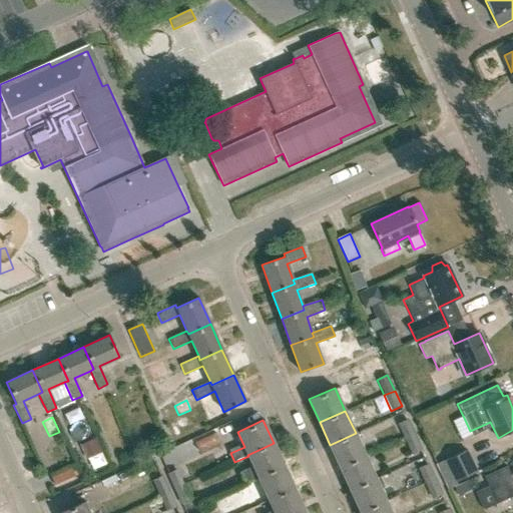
[(405,440),(415,435),(408,420),(398,424),(405,440)]
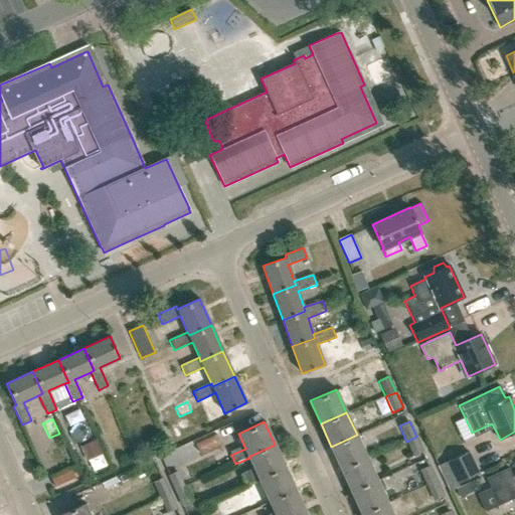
[(367,457),(357,435),(331,447),(341,469),(367,457)]
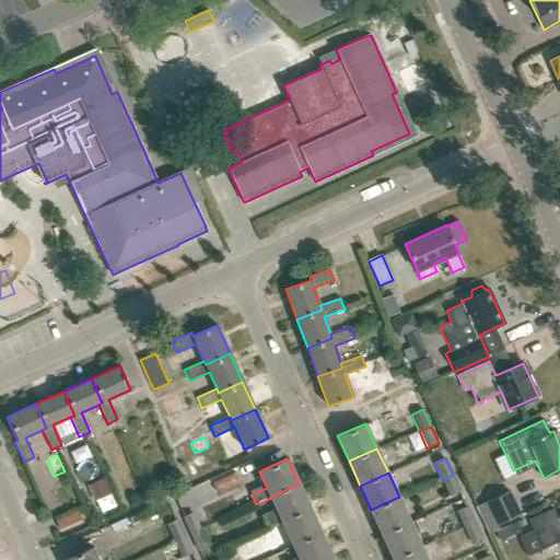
[(453,475),(442,480),(450,497),(461,492),(453,475)]
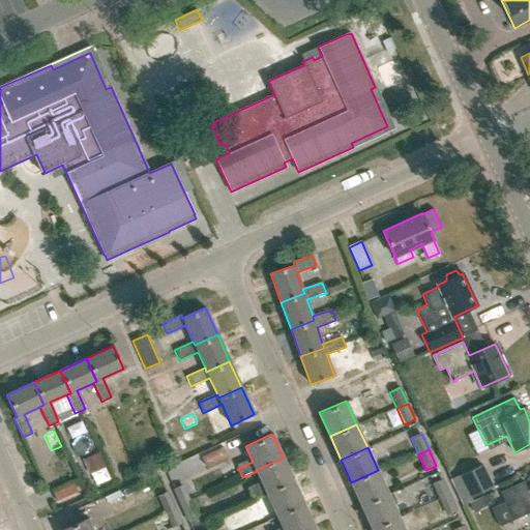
[(100,458),(85,465),(89,475),(105,468),(100,458)]
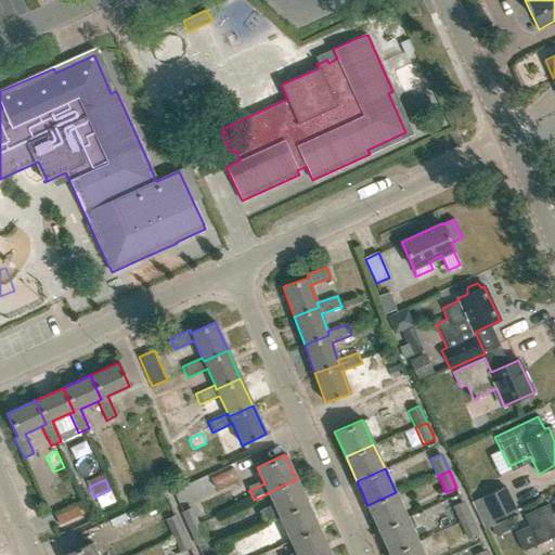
[(307,504),(296,479),(268,492),(269,493),(273,504),(259,512),(265,524),(280,517),(280,516),(307,504)]
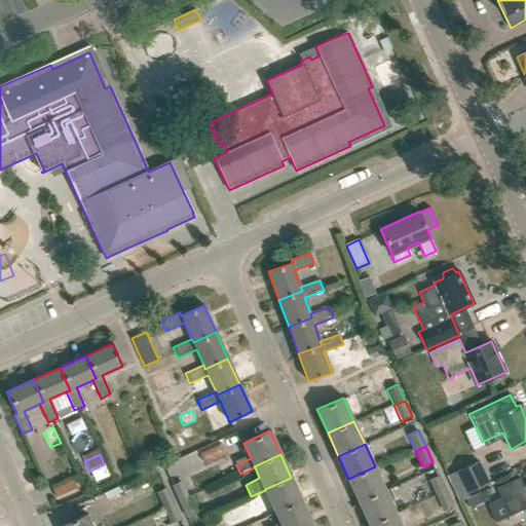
[(458,502),(468,497),(467,495),(490,484),(479,461),(456,473),(447,477),(458,502)]
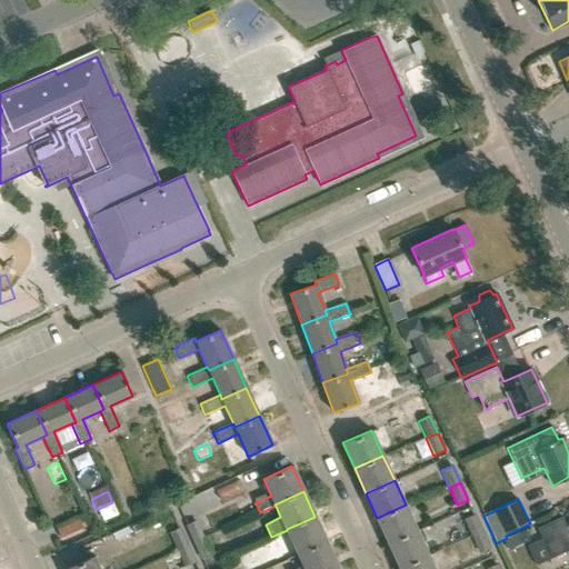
[(389,542),(417,530),(406,505),(377,518),(389,542)]
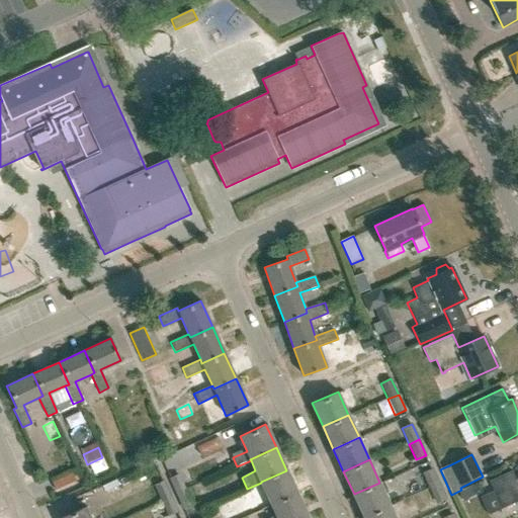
[(49,484),(75,473),(71,462),(44,472),(49,484)]
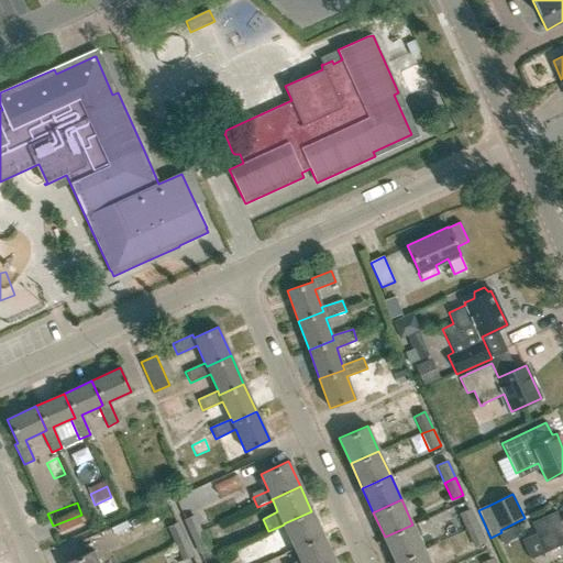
[(466,531),(478,527),(471,509),(459,515),(466,531)]
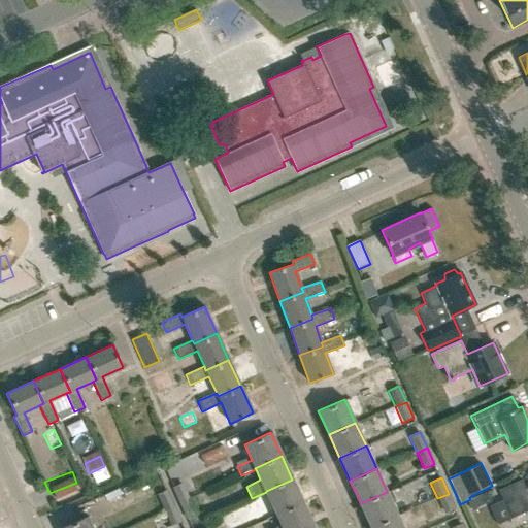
[(302,502),(292,480),(266,491),(266,492),(276,515),(302,502)]
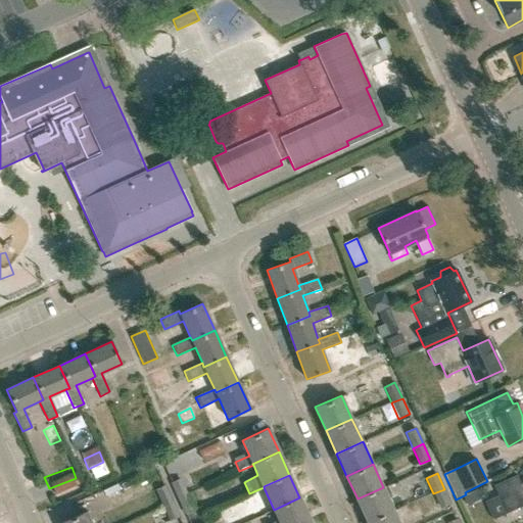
[(493,485),(498,496),(506,513),(522,505),(522,483),(520,485),(516,475),(493,485)]
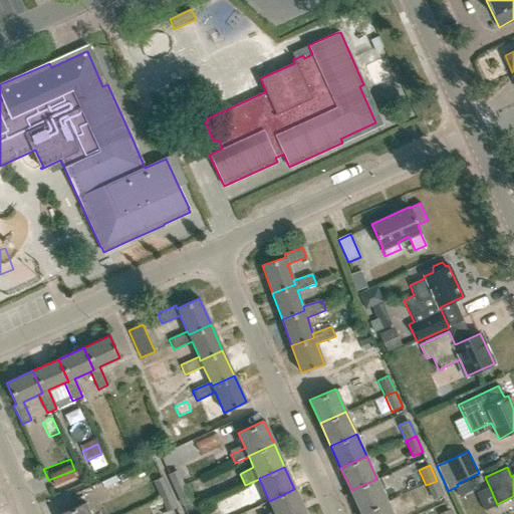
[(175,491),(185,486),(178,471),(168,475),(175,491)]
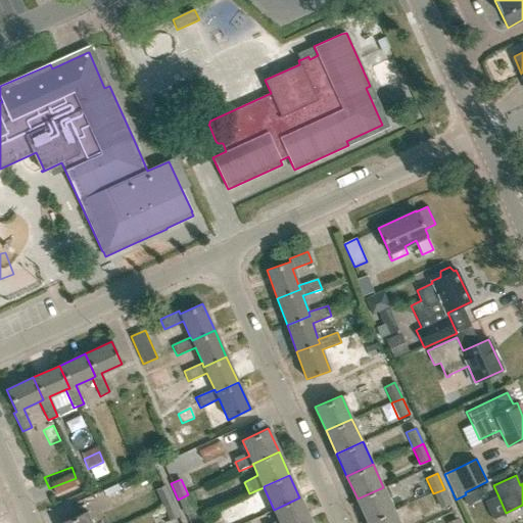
[(162,507),(173,502),(167,485),(155,490),(162,507)]
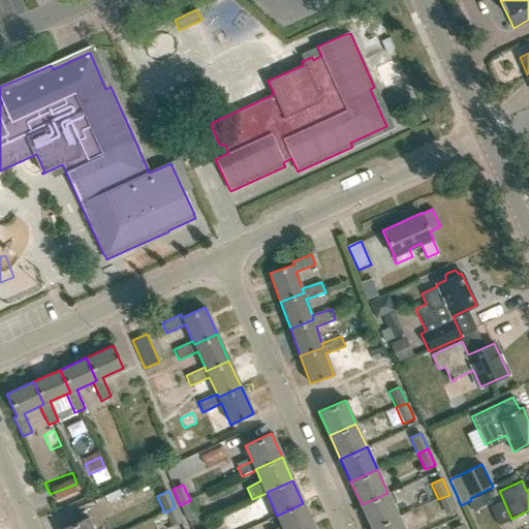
[(372,528),(398,516),(387,493),(362,504),(372,528)]
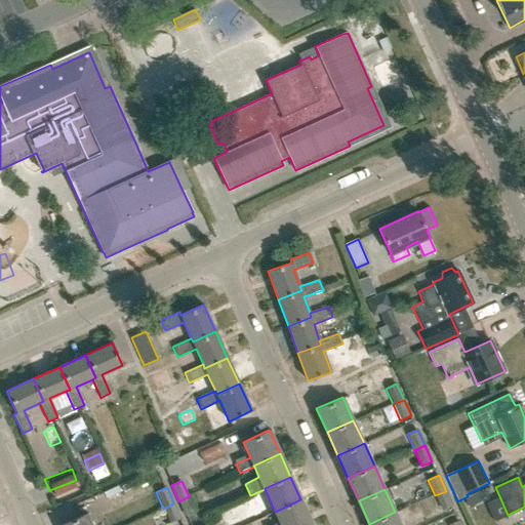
[(446,491),(435,495),(442,512),(453,507),(446,491)]
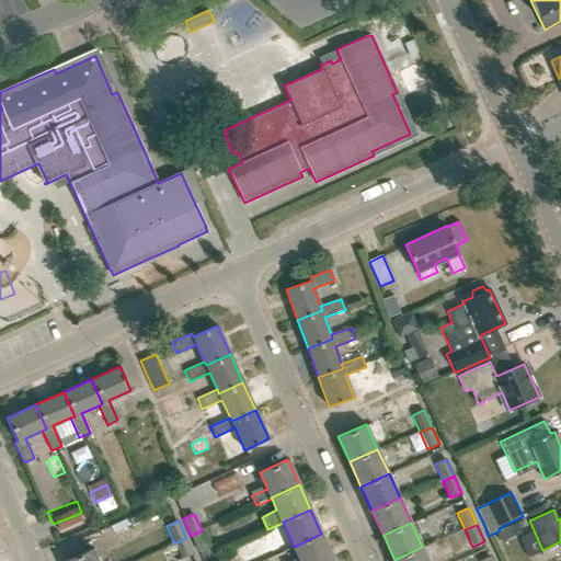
[(202,530),(191,536),(198,552),(209,548),(202,530)]
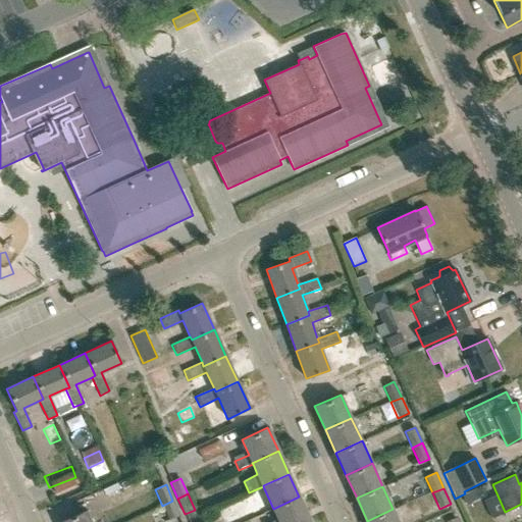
[(491,519),(505,512),(498,496),(484,502),(491,519)]
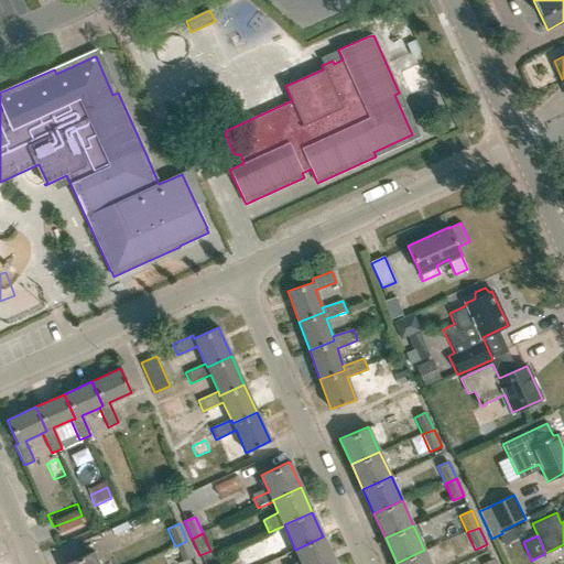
[(328,563),(335,562),(323,537),(295,550),(301,562),(294,563),(328,563)]
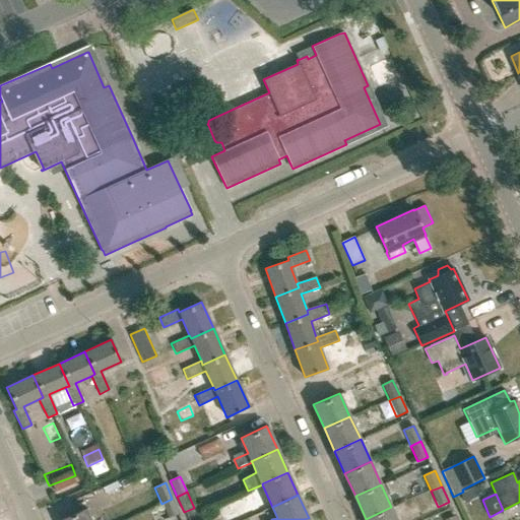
[(172,499),(161,504),(169,519),(179,515),(172,499)]
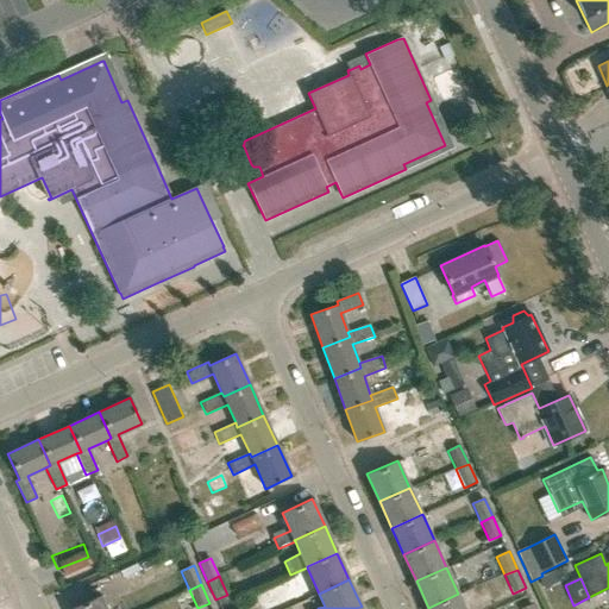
[(428,608),(465,608),(458,594),(428,608)]
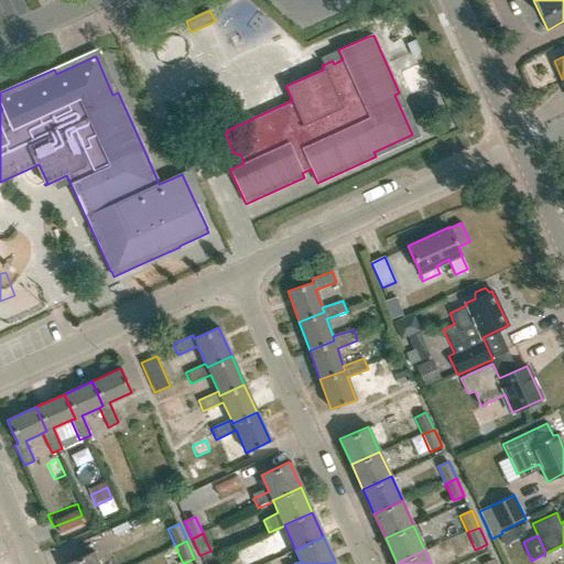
[(63,563),(97,563),(91,551),(64,563),(63,563)]
